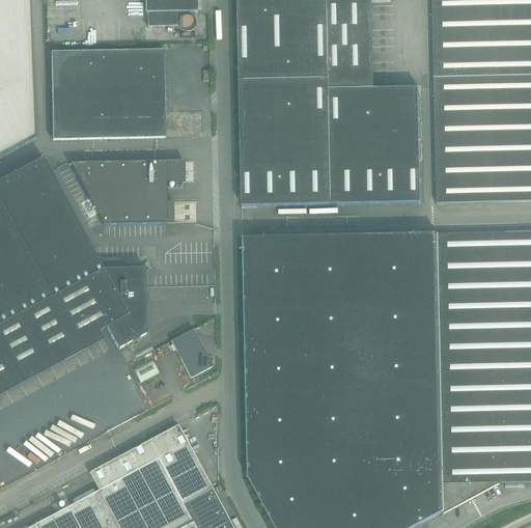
[(0,0),(0,155),(35,136),(29,0),(0,0)]
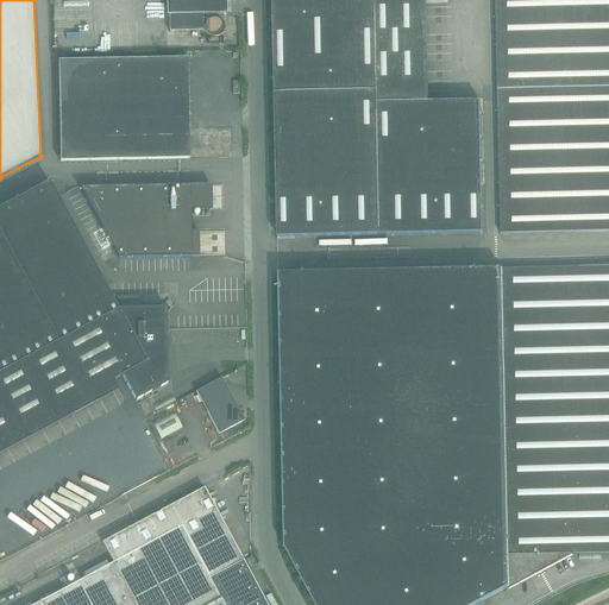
[(226,11),(226,0),(165,0),(167,12),(169,12),(169,29),(202,27),(202,11),(226,11)]
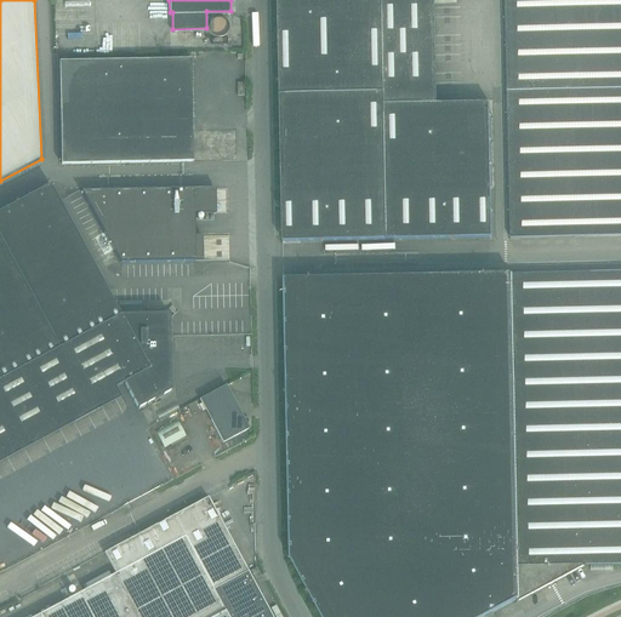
[(278,0),(284,239),(493,235),(490,101),(426,102),(423,0),(278,0)]
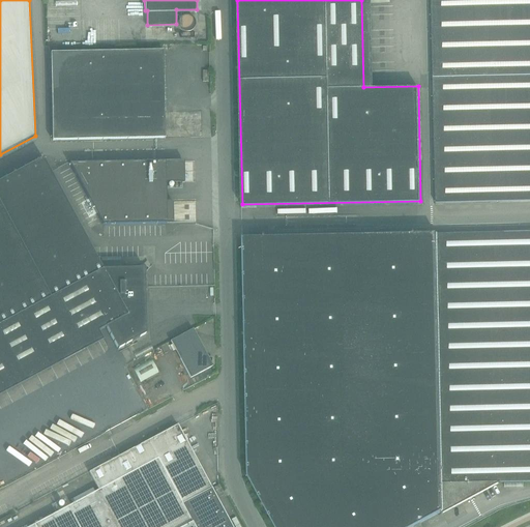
[(431,0),(436,200),(529,198),(529,0),(431,0)]
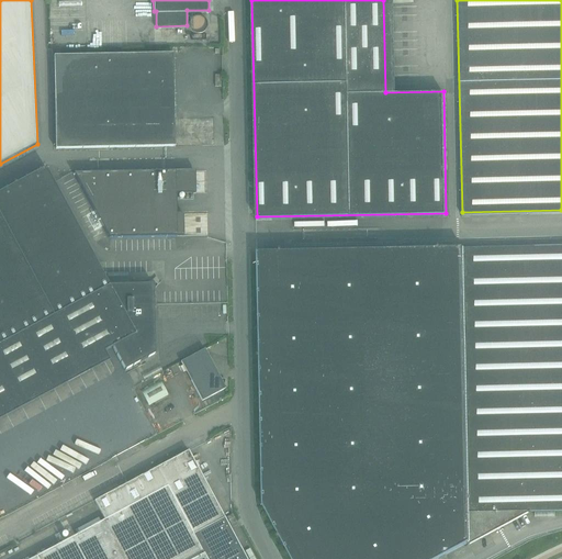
[(189,21),(189,22),(189,23),(189,25),(190,26),(191,28),(191,29),(192,30),(194,31),(197,31),(198,31),(200,31),(201,31),(202,31),(203,30),(204,29),(205,28),(206,25),(206,23),(208,23),(208,22),(208,21),(206,21),(206,19),(206,18),(205,17),(204,15),(203,14),(202,13),(201,13),(200,13),(198,13),(197,13),(194,13),(192,14),(192,15),(191,15),(191,17),(190,17),(190,18),(189,19),(189,21)]
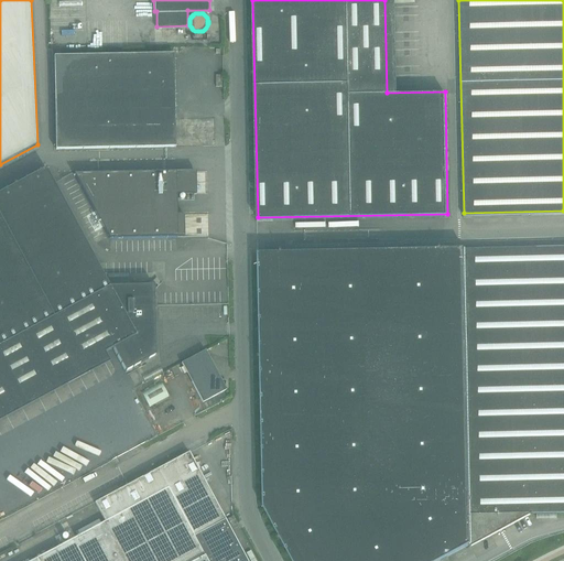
[(54,53),(56,147),(175,144),(174,51),(54,53)]
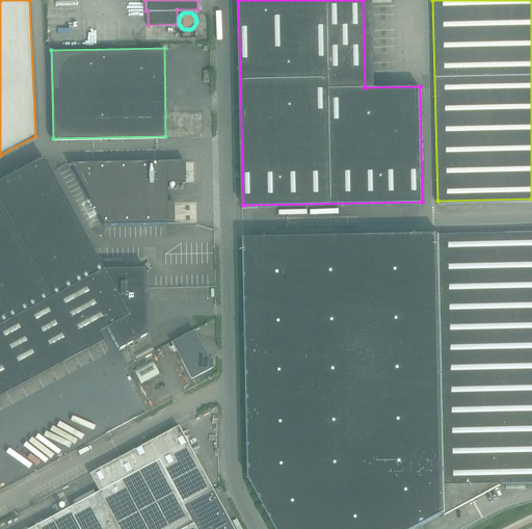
[(147,269),(143,265),(141,267),(103,268),(43,156),(0,179),(0,382),(106,325),(106,326),(117,348),(147,333),(145,270),(147,269)]
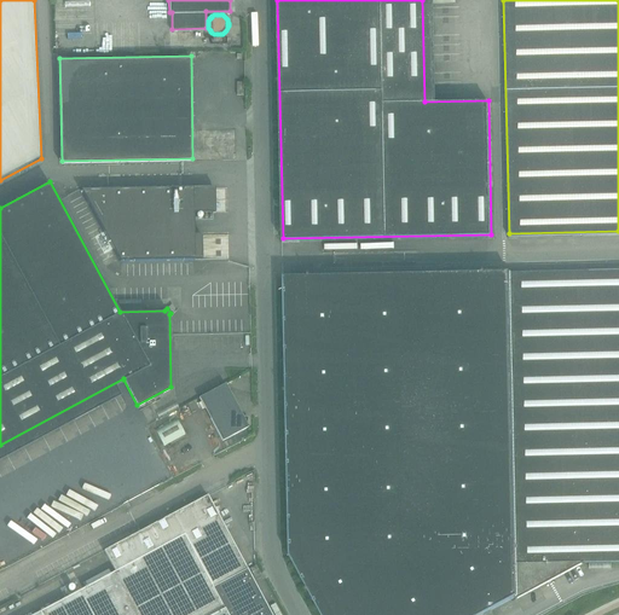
[(120,259),(195,257),(195,256),(195,233),(195,232),(194,210),(194,209),(194,186),(194,185),(180,185),(81,187),(120,259)]
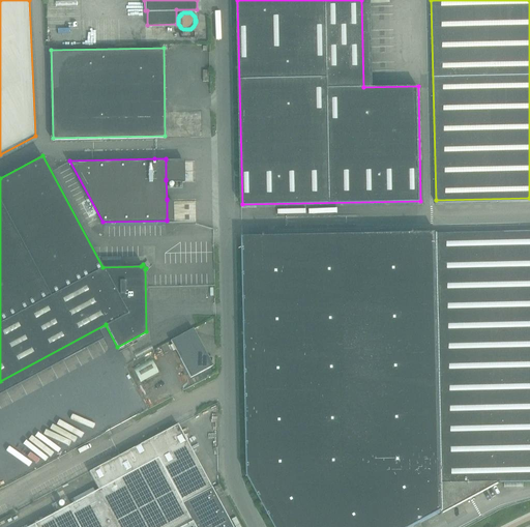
[(529,229),(440,231),(243,235),(248,474),(276,526),(407,526),(441,509),(442,510),(447,508),(501,479),(529,478),(529,229)]
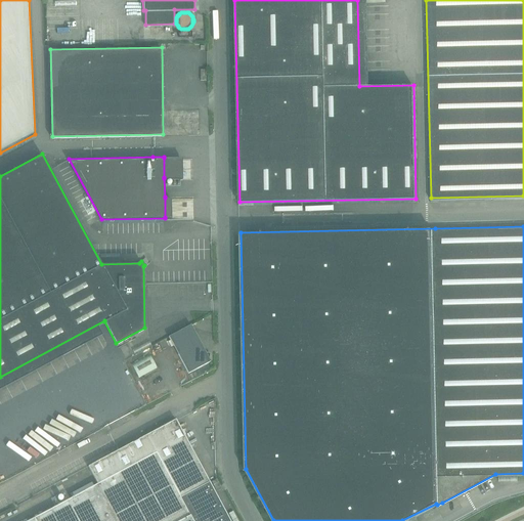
[(206,352),(190,322),(168,335),(188,371),(210,359),(209,357),(210,352),(206,352)]
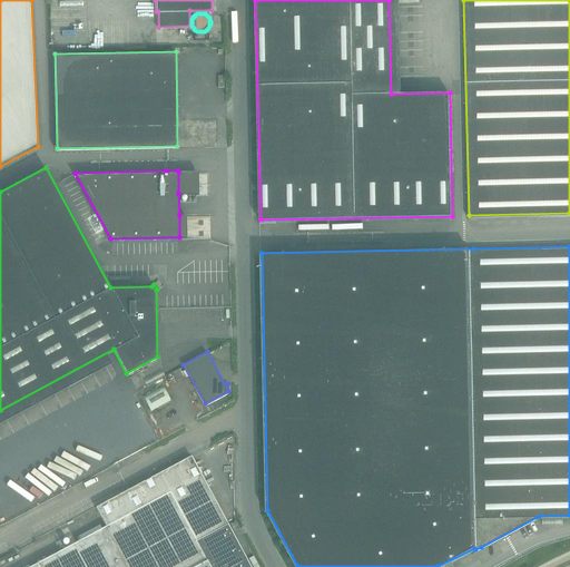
[(144,394),(151,409),(172,399),(164,383),(144,394)]
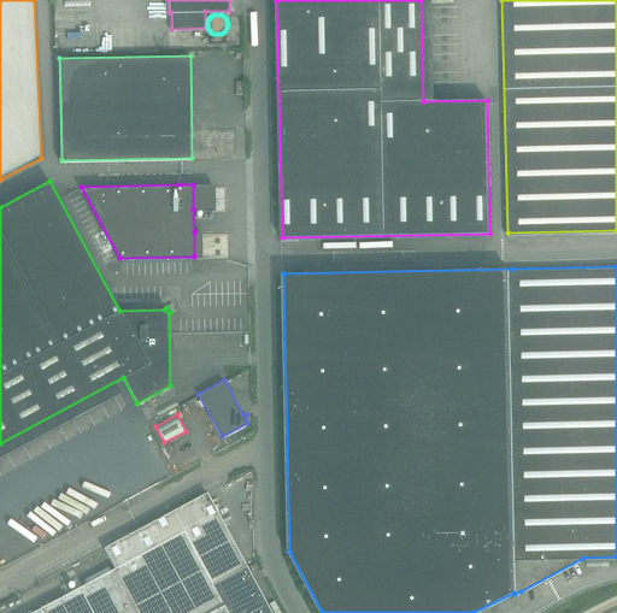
[(40,607),(27,612),(271,612),(246,565),(206,491),(104,546),(115,566),(40,607)]
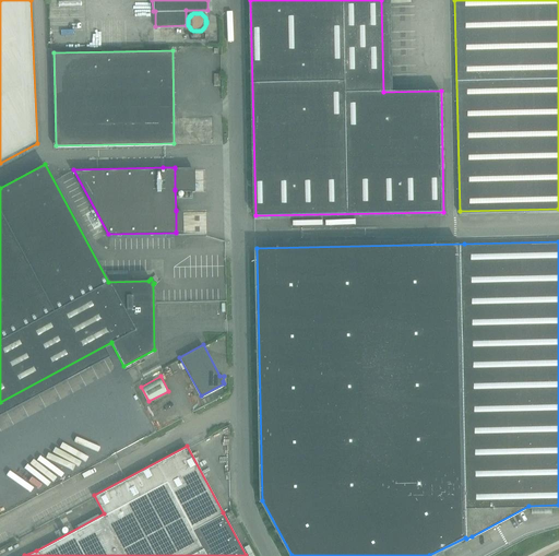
[(235,516),(230,508),(225,511),(229,519),(235,516)]
